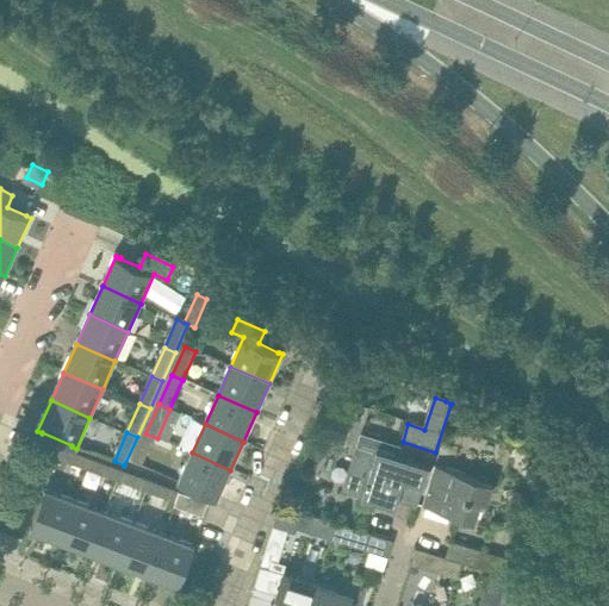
[(144,467),(157,438),(145,433),(132,462),(144,467)]
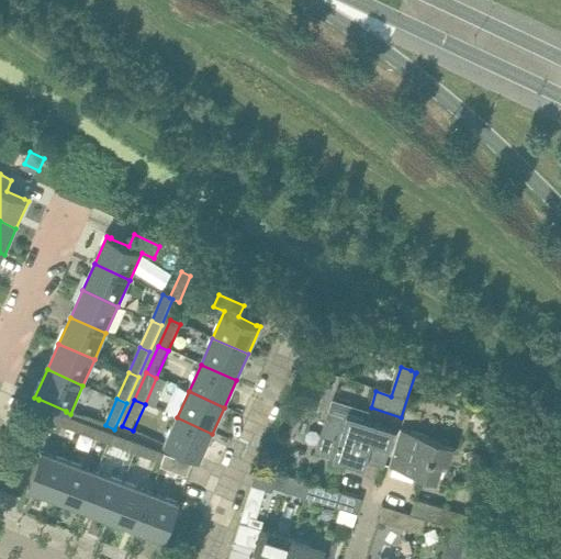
[(53,424),(80,435),(83,425),(56,415),(53,424)]
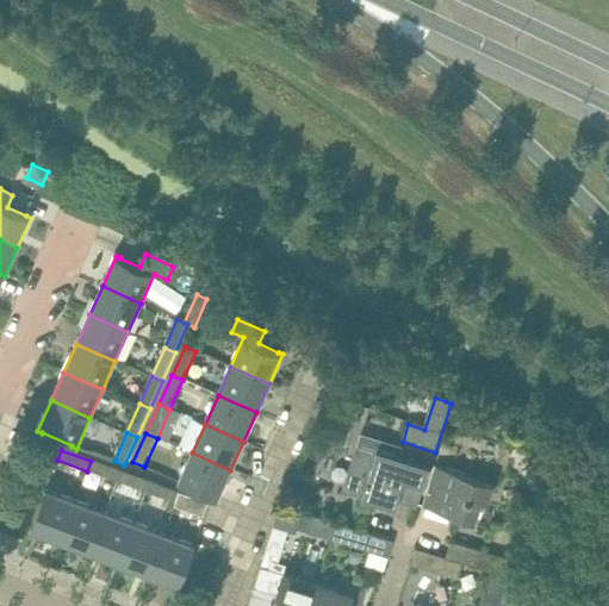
[(217,500),(230,470),(192,453),(179,483),(182,485),(213,498),(212,499),(217,500)]
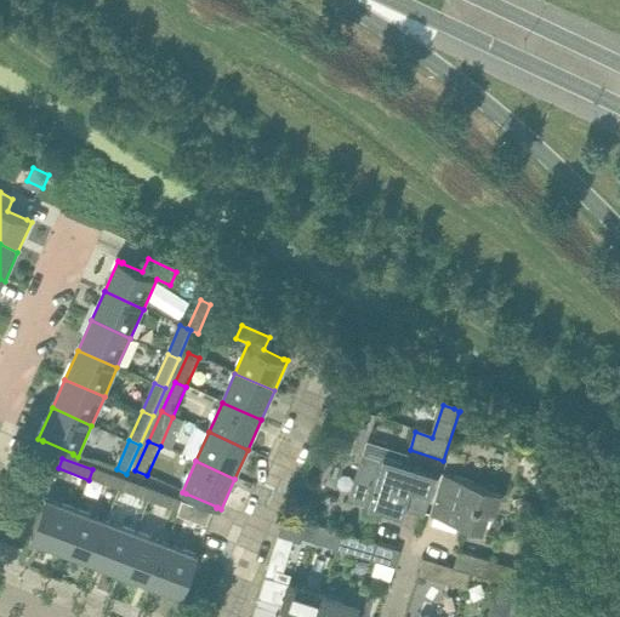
[(426,516),(432,496),(438,478),(403,467),(400,473),(367,462),(353,502),(403,518),(407,510),(426,516)]
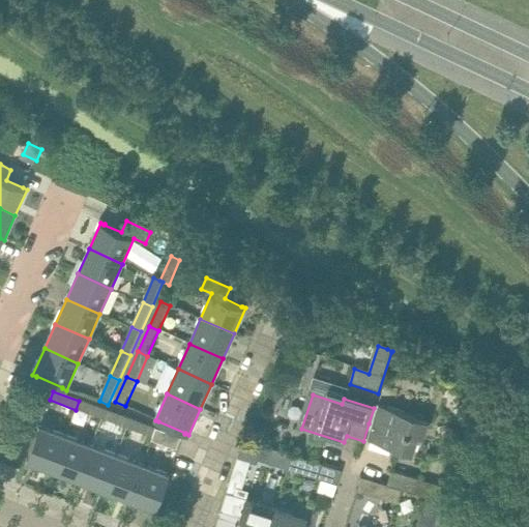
[(105,410),(79,401),(76,410),(101,420),(105,410)]
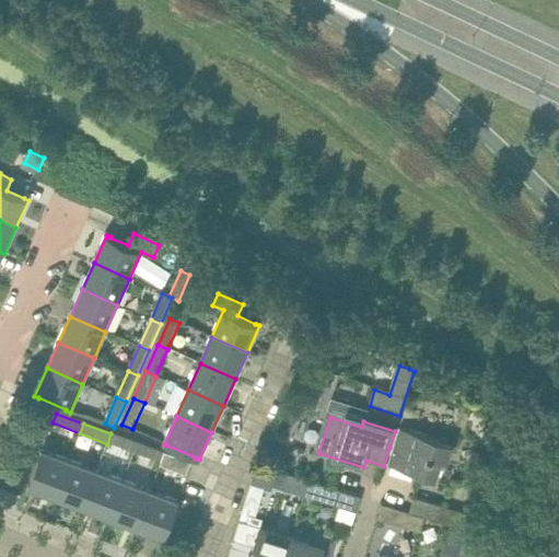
[(400,429),(395,445),(388,466),(435,482),(441,463),(446,465),(453,445),(400,429)]
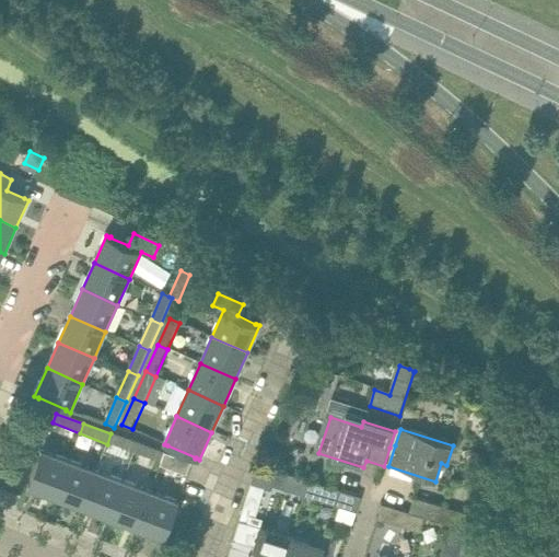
[(135,454),(138,444),(111,433),(107,444),(135,454)]
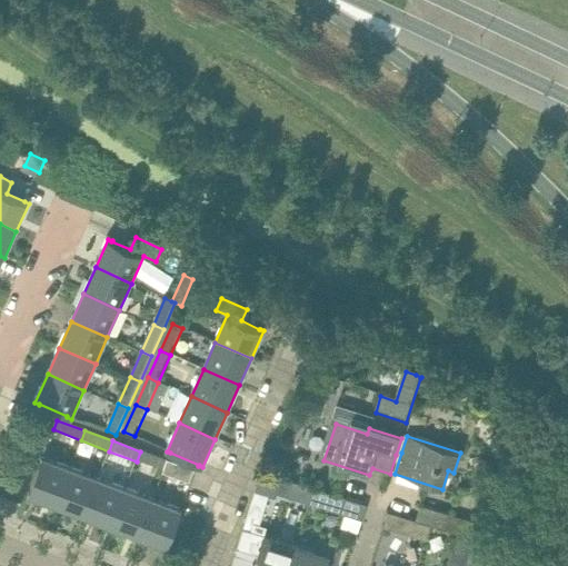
[(165,473),(168,462),(140,452),(137,462),(165,473)]
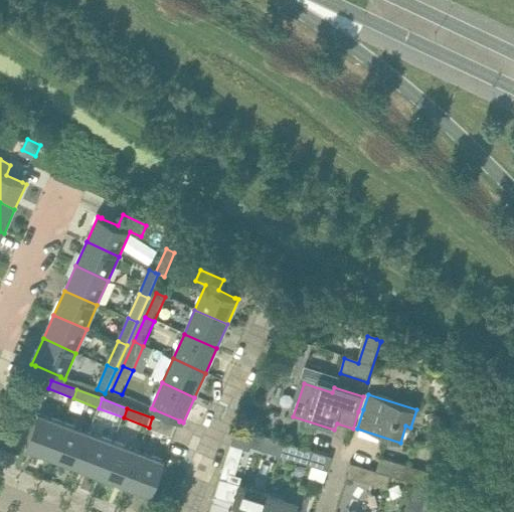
[(51,458),(64,424),(38,414),(37,418),(27,445),(25,448),(51,458)]
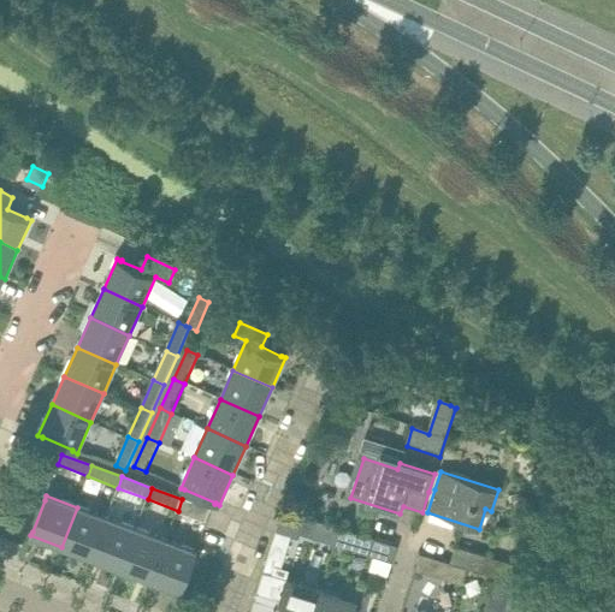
[(211,510),(182,499),(178,511),(177,512),(206,523),(211,510)]
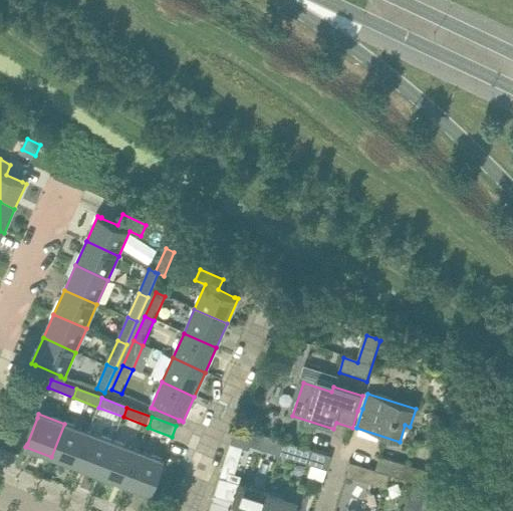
[(77,467),(89,433),(64,424),(51,457),(77,467)]
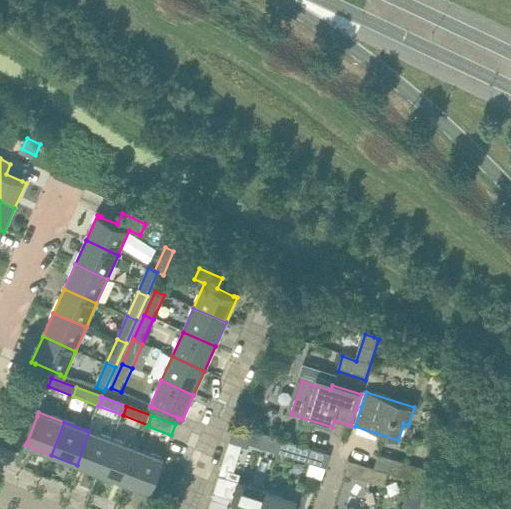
[(283,441),(254,432),(235,426),(230,443),(249,449),(250,445),(279,455),(283,441)]
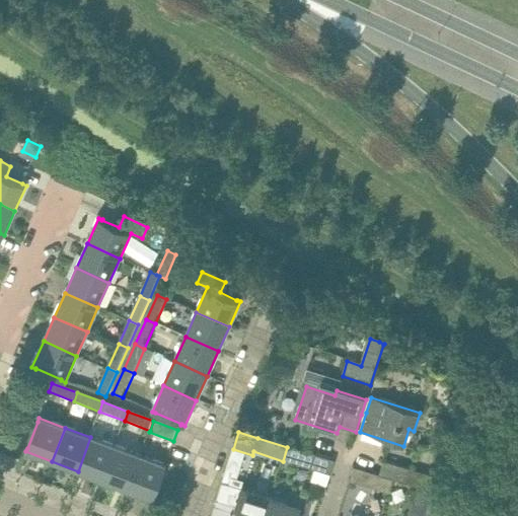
[(102,481),(116,447),(90,437),(78,471),(102,481)]
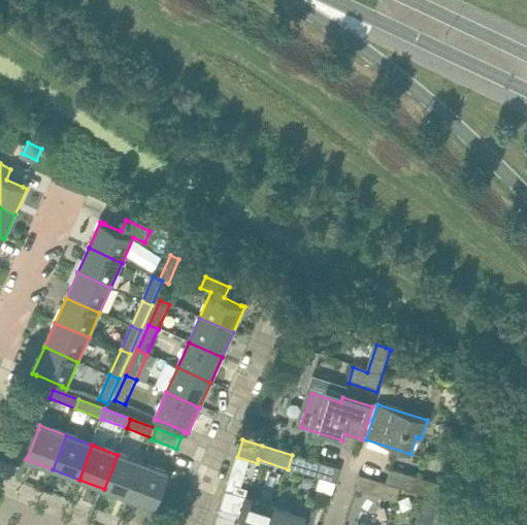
[(130,498),(143,464),(118,455),(104,489),(130,498)]
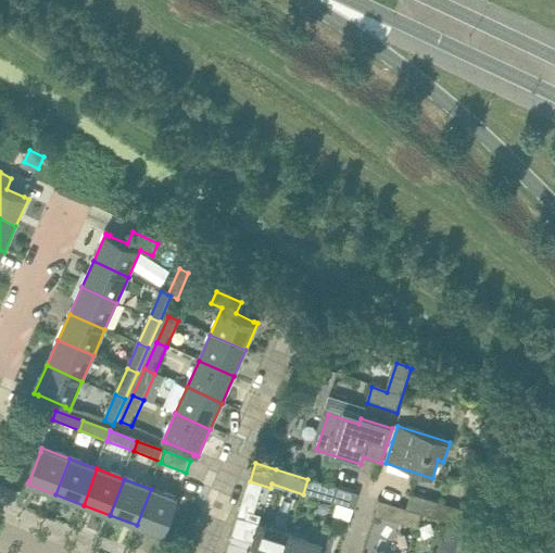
[(335,504),(339,489),(307,479),(303,494),(335,504)]
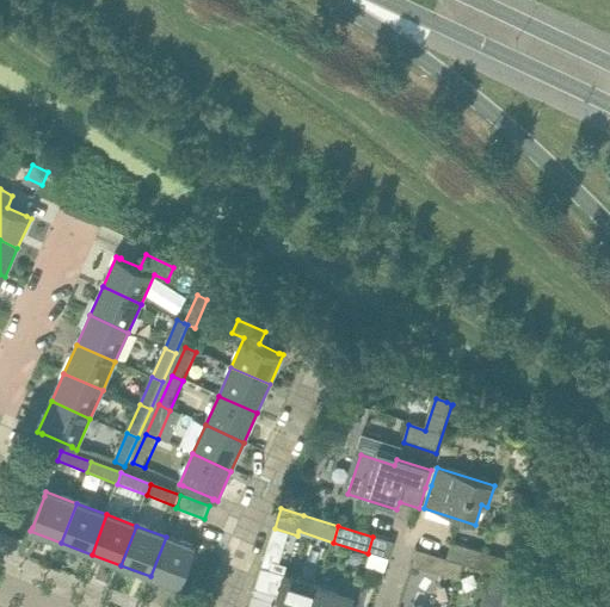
[(195,552),(196,549),(166,537),(151,576),(182,588),(183,583),(193,552),(195,552)]
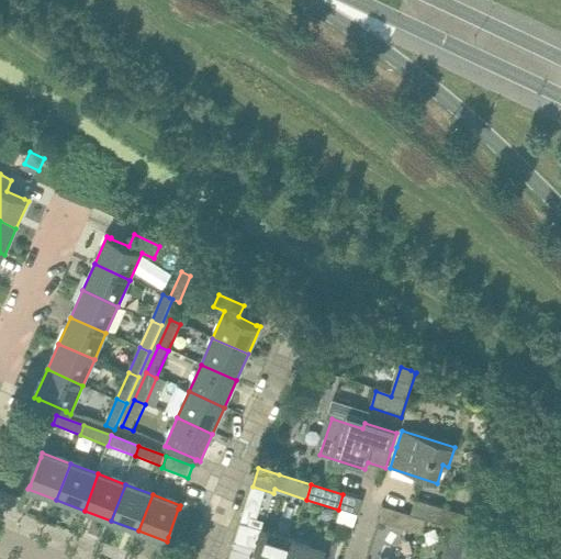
[(416,501),(411,516),(427,521),(452,529),(469,534),(473,518),(416,501)]
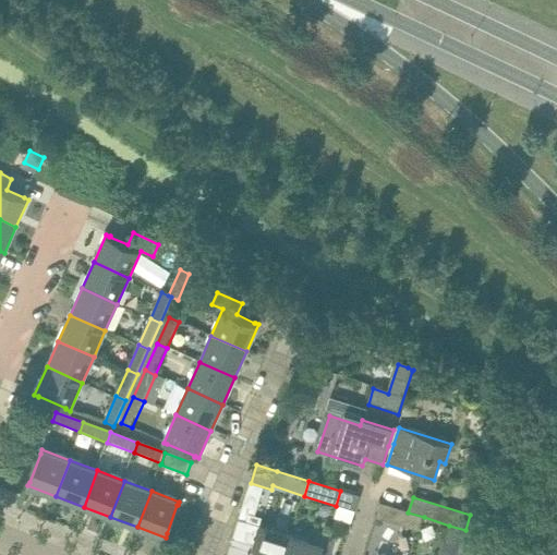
[(424,517),(408,513),(382,504),(376,518),(419,532),(424,517)]
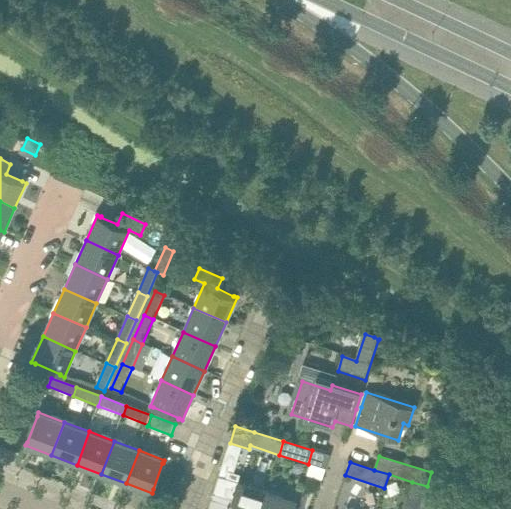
[(261,508),(267,491),(238,482),(238,483),(219,477),(214,494),(233,500),(230,508),(261,508)]
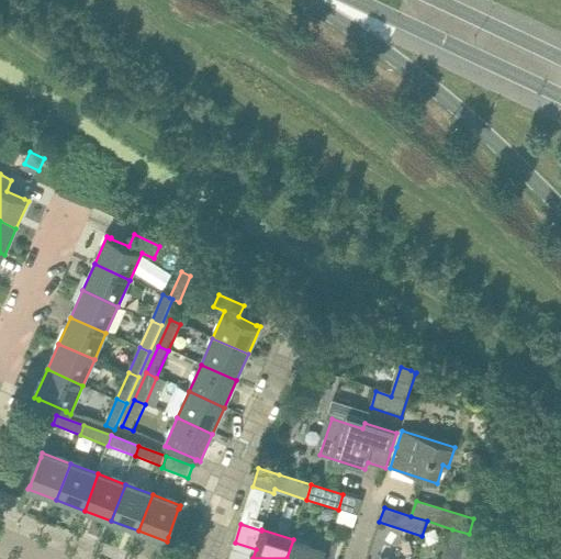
[(459,558),(469,534),(452,529),(445,558),(459,558)]
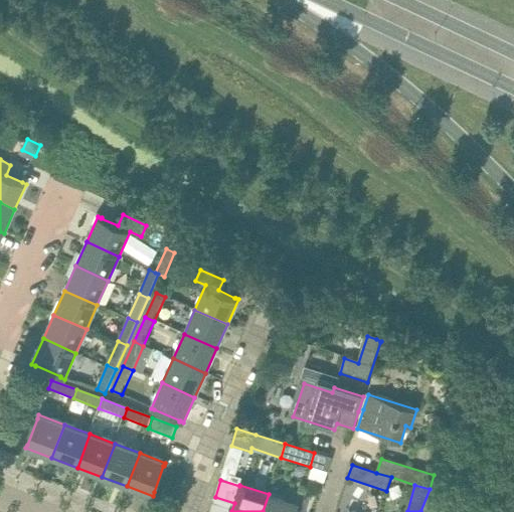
[(436,511),(443,493),(430,489),(420,511),(436,511)]
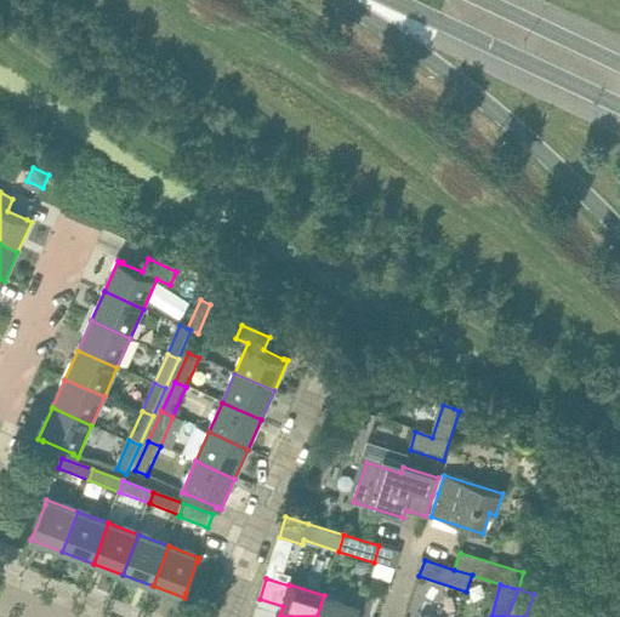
[(347,603),(324,595),(317,616),(368,616),(374,599),(351,592),(347,603)]
